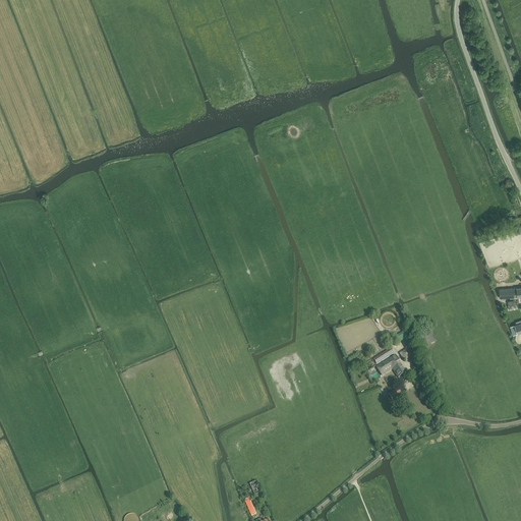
[(499,289),(500,298),(517,297),(520,296),(520,287),(517,287),(517,285),(516,285),(515,282),(511,283),(511,288),(499,289)]
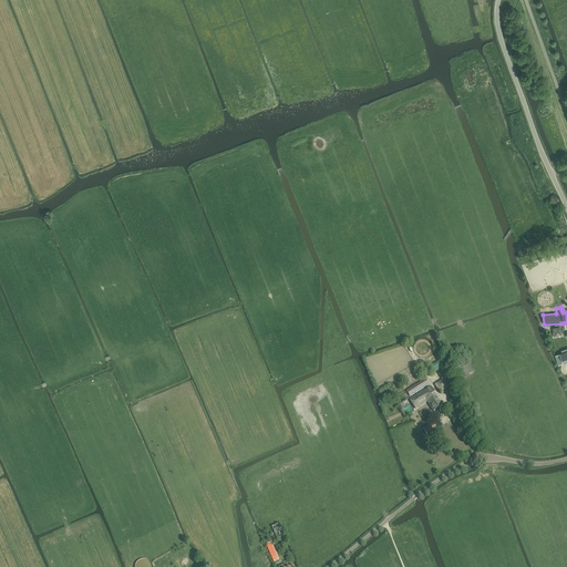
[(562,334),(560,327),(553,328),(554,336),(562,334)]
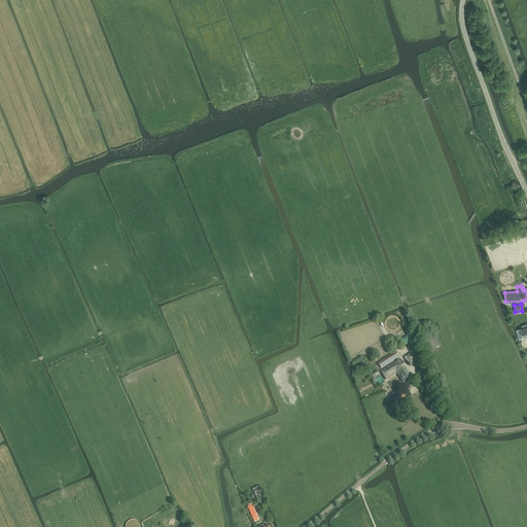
[(514,317),(517,326),(526,323),(524,314),(514,317)]
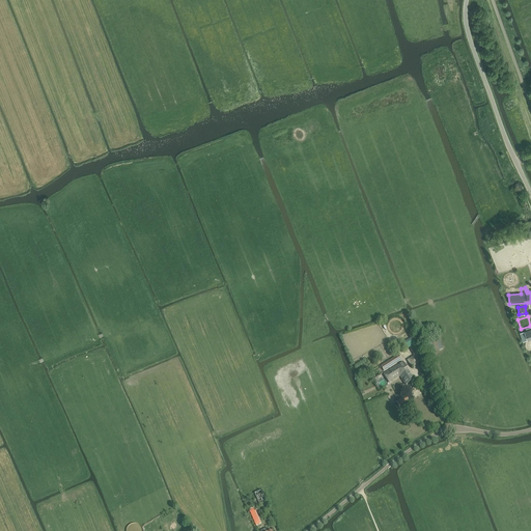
[(439,339),(431,342),(437,352),(444,348),(439,339)]
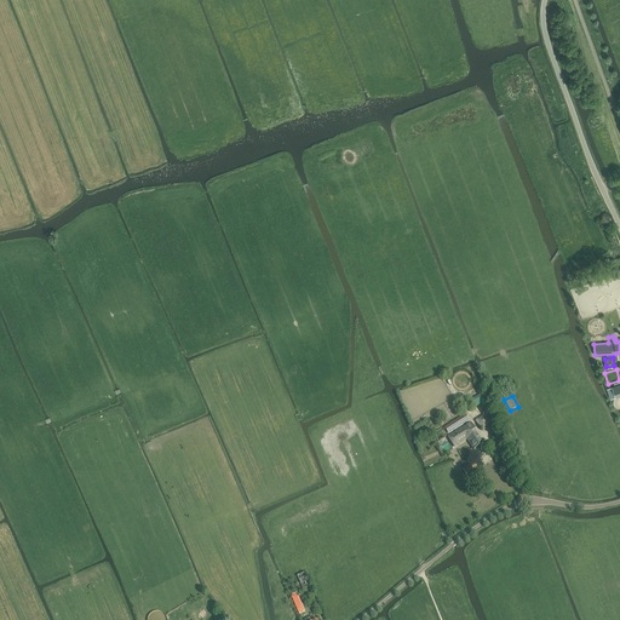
[(474,402),(476,407),(486,402),(482,397),(474,402)]
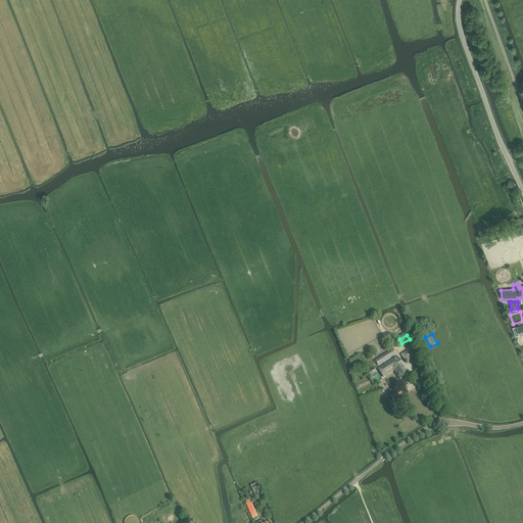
[(410,341),(405,344),(408,350),(401,354),(406,362),(417,355),(410,341)]
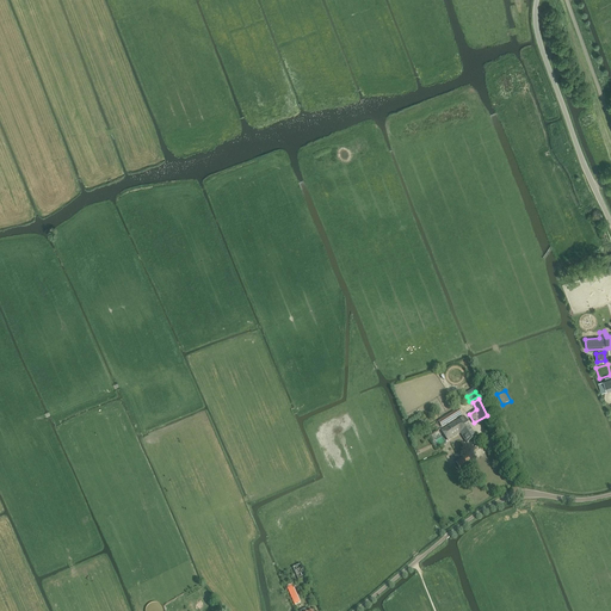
[(438,423),(442,429),(462,415),(458,409),(438,423)]
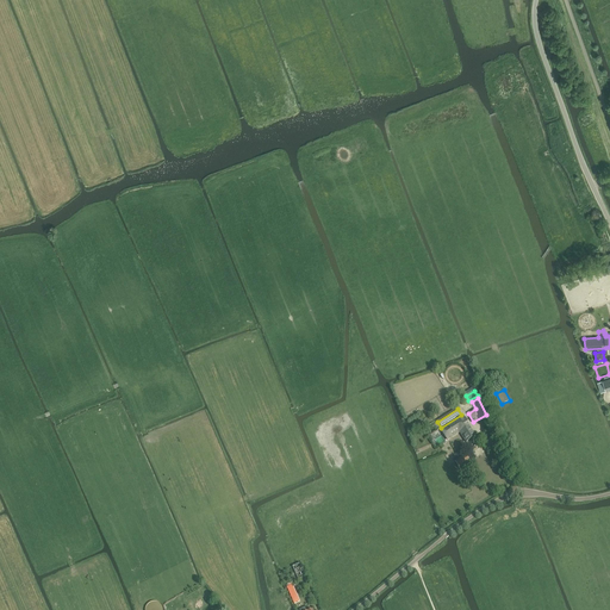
[(470,441),(475,437),(470,429),(470,428),(462,417),(441,430),(447,441),(460,433),(466,443),(467,442),(468,443),(470,442),(470,441)]
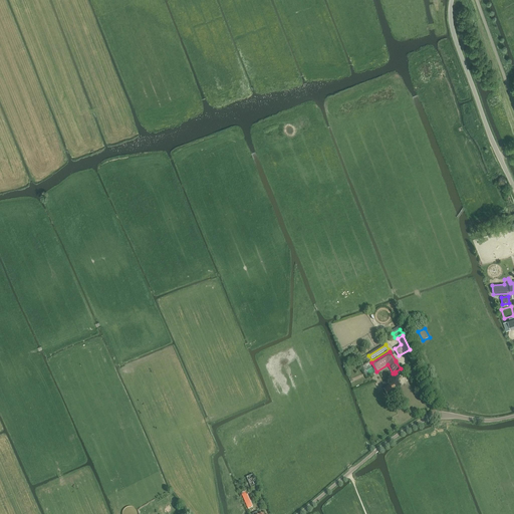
[(383,390),(387,396),(396,391),(393,384),(388,387),(388,388),(383,390)]
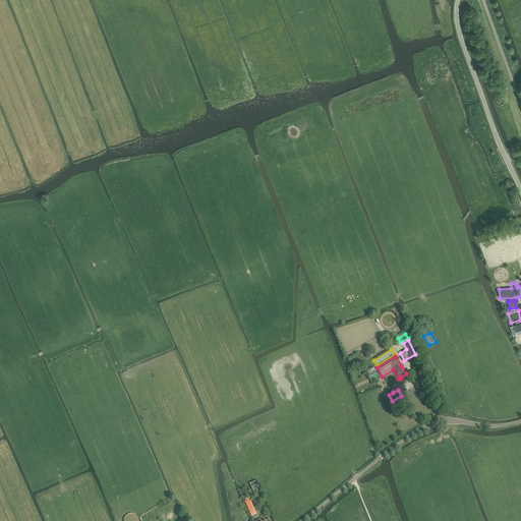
[(250,484),(254,496),(261,493),(256,481),(250,484)]
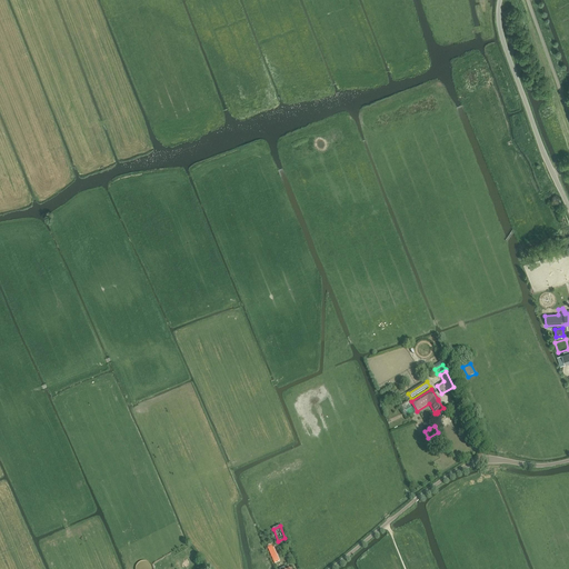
[(269,551),(275,565),(280,562),(273,549),(272,545),(267,547),(269,551)]
